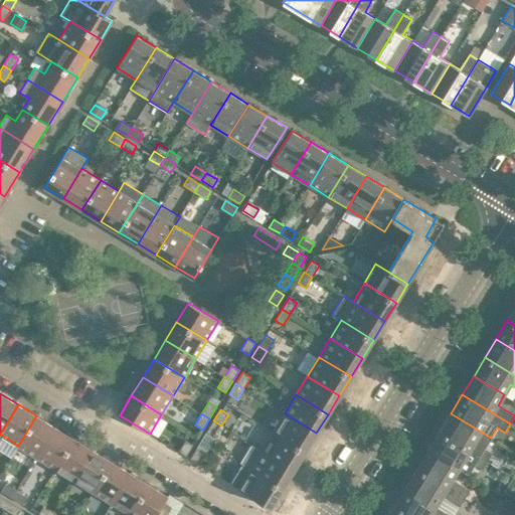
[(316,433),(285,413),(273,432),(305,451),(316,433)]
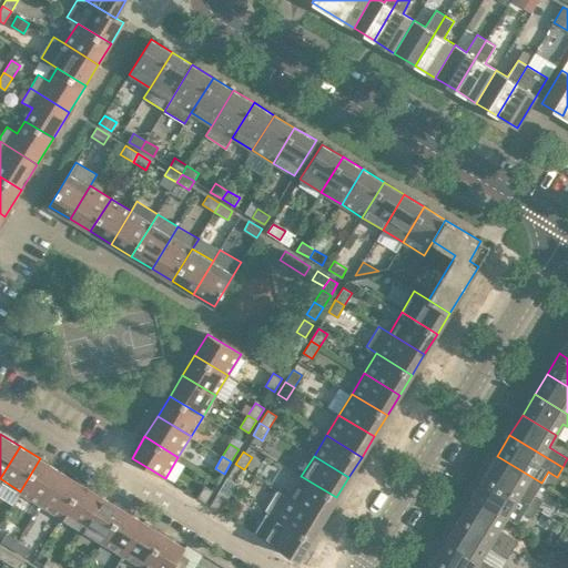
[(543,499),(535,494),(541,483),(497,456),(485,476),(537,508),(543,499)]
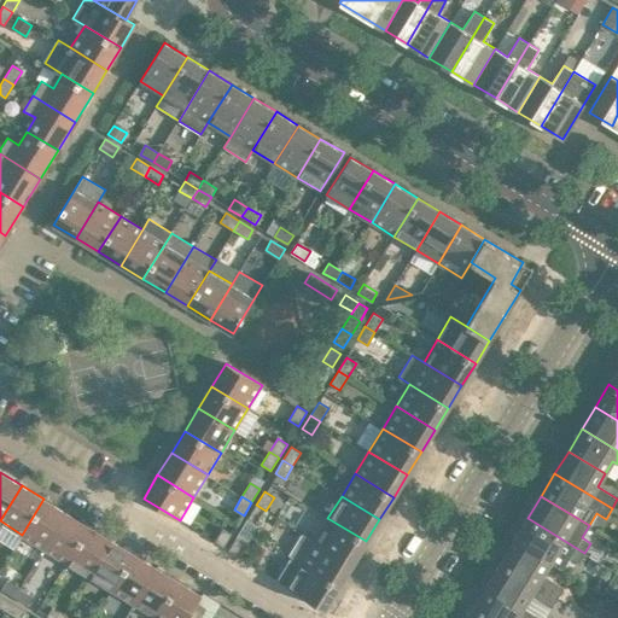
[(45,548),(66,513),(44,499),(22,535),(45,548)]
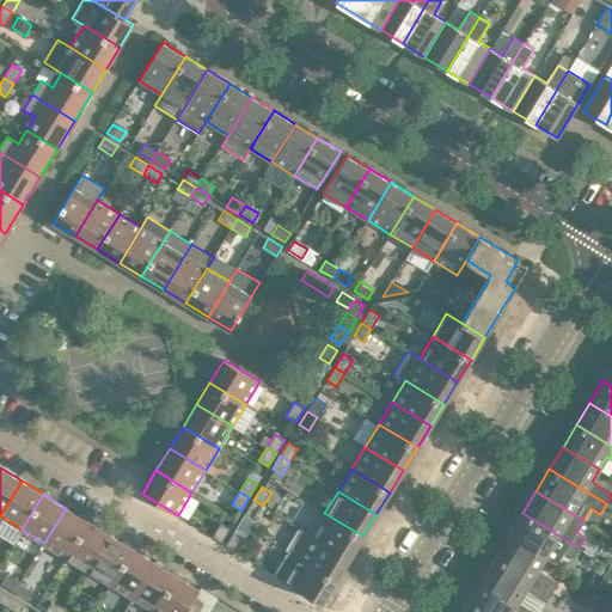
[(245,513),(255,519),(263,506),(254,500),(245,513)]
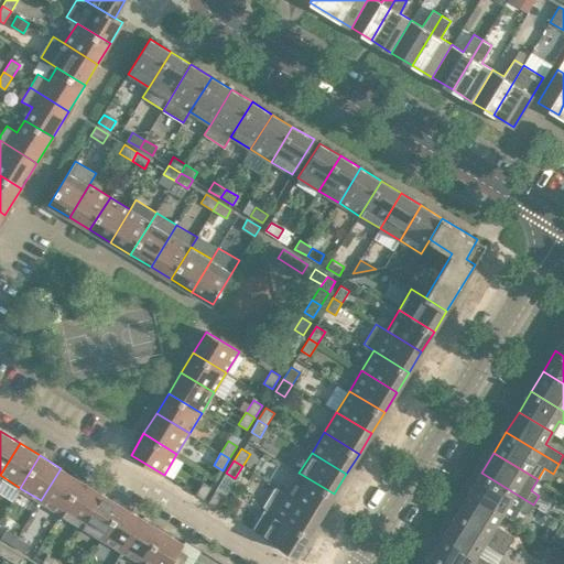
[(61,512),(80,480),(61,468),(41,500),(61,512)]
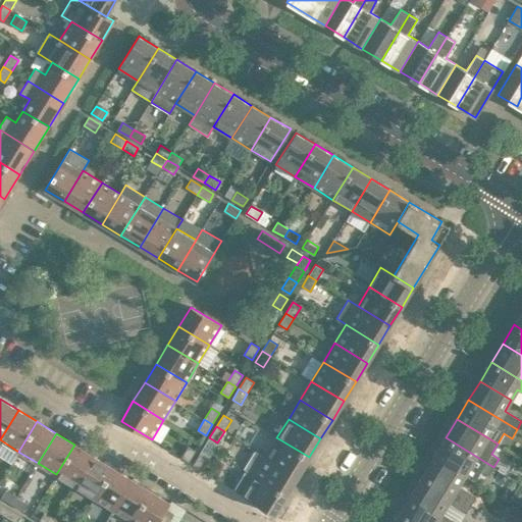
[(309,457),(276,437),(265,457),(298,476),(309,457)]
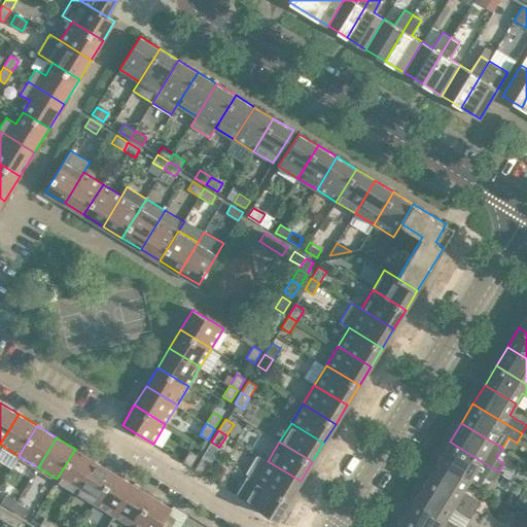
[(476,469),(494,480),(498,471),(450,442),(438,461),(469,480),(476,469)]
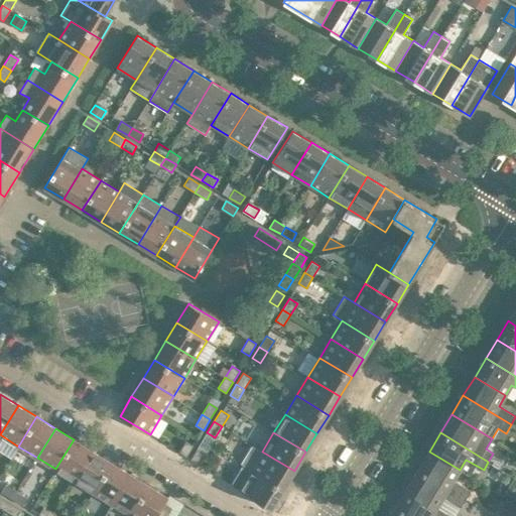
[(75,481),(93,450),(74,439),(55,469),(75,481)]
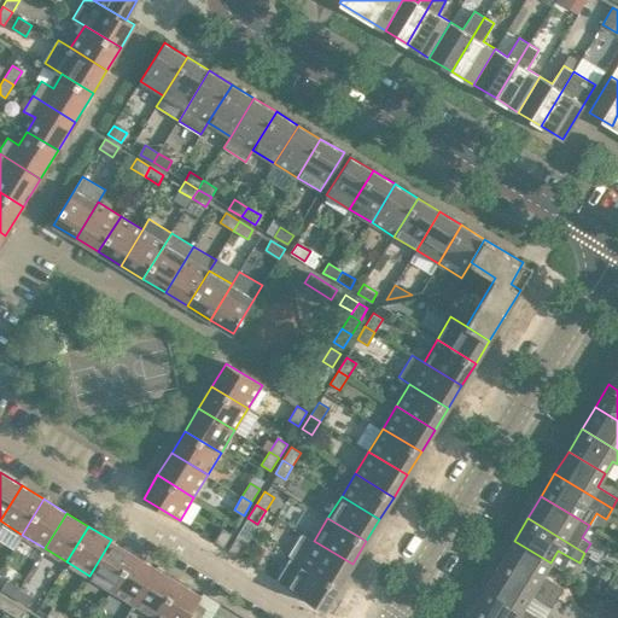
[(232,534),(231,534),(222,528),(214,541),(223,547),(232,534)]
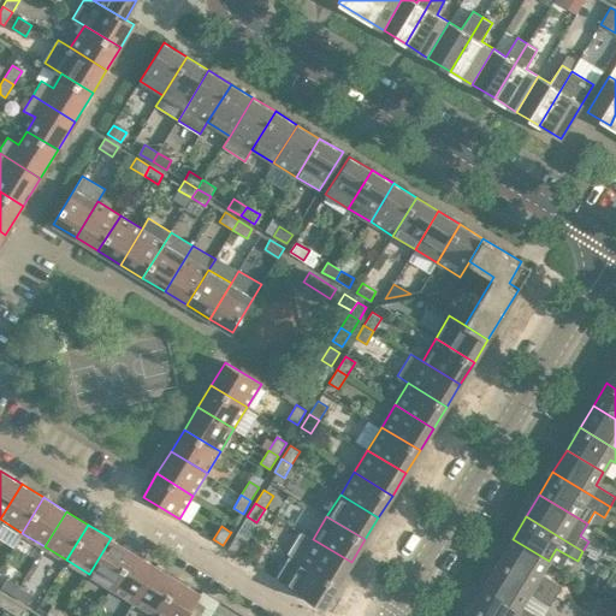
[(313,539),(302,532),(289,554),(338,584),(351,562),(313,539)]
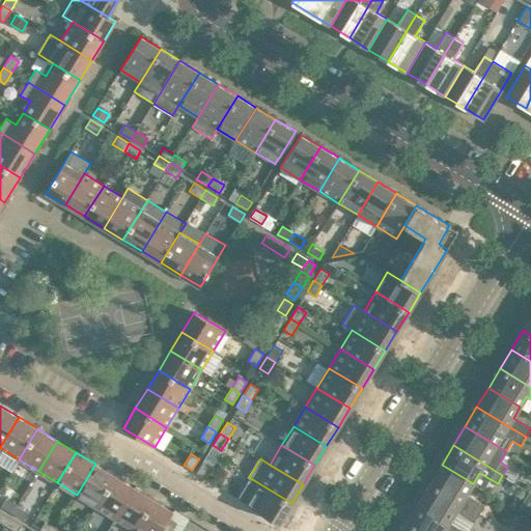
[(196,473),(204,477),(212,466),(203,462),(196,473)]
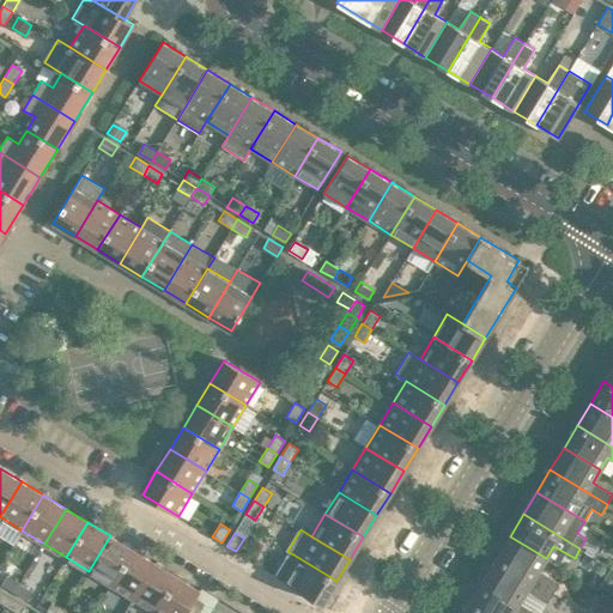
[(110,584),(133,550),(110,535),(89,571),(110,584)]
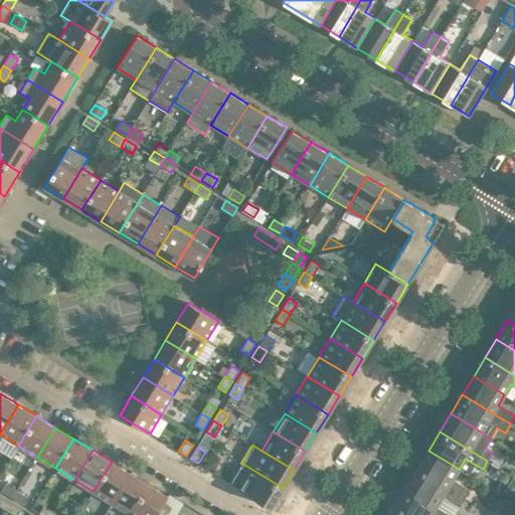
[(470,490),(453,480),(459,469),(428,451),(416,469),(465,498),(470,490)]
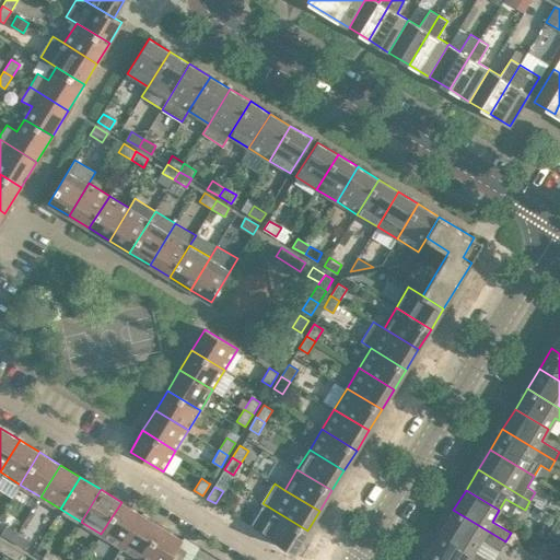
[(121,547),(141,514),(121,502),(101,534),(121,547)]
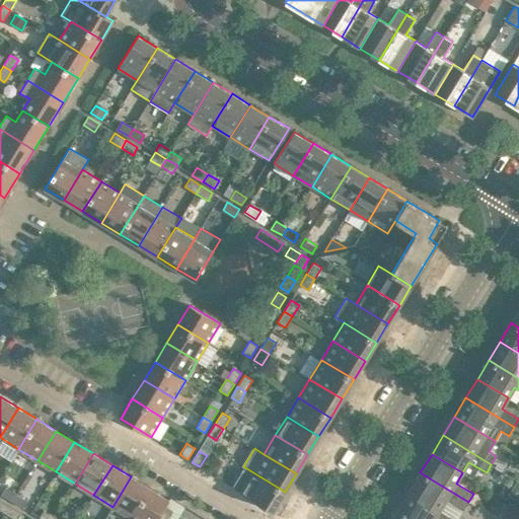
[(231,487),(273,511),(285,492),(243,466),(231,487)]
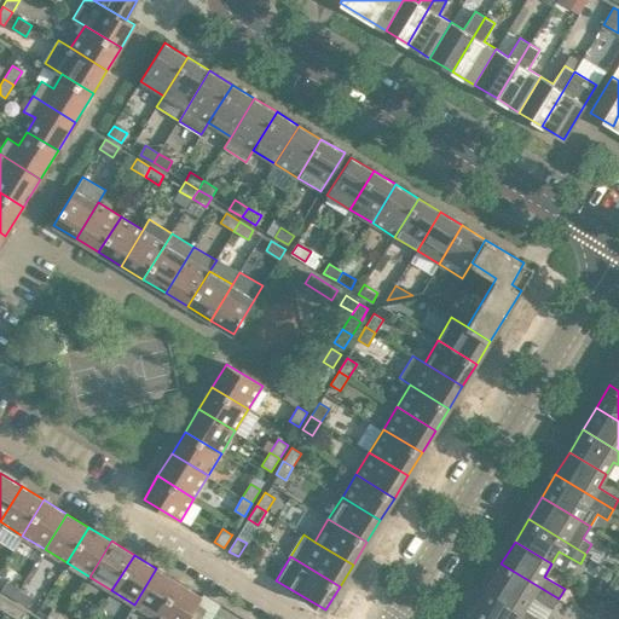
[(532,596),(553,608),(559,599),(501,563),(487,585),(525,608),(532,596)]
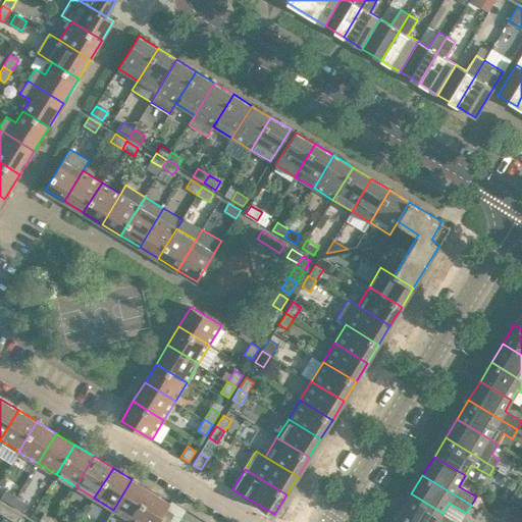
[(132,521),(150,490),(132,479),(113,510),(132,521)]
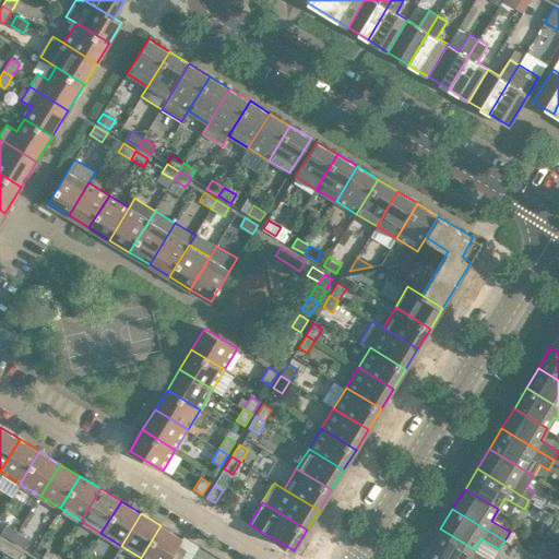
[(7,524),(1,533),(13,540),(19,532),(7,524)]
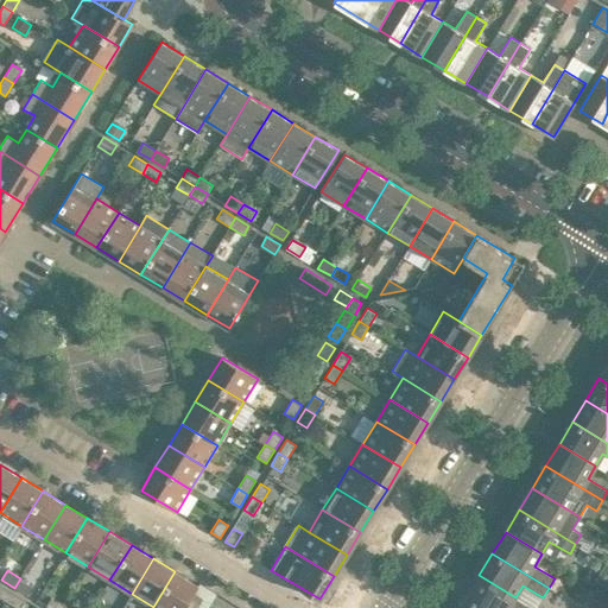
[(183,607),(185,606),(194,593),(197,586),(175,571),(153,607),(156,607),(183,607)]
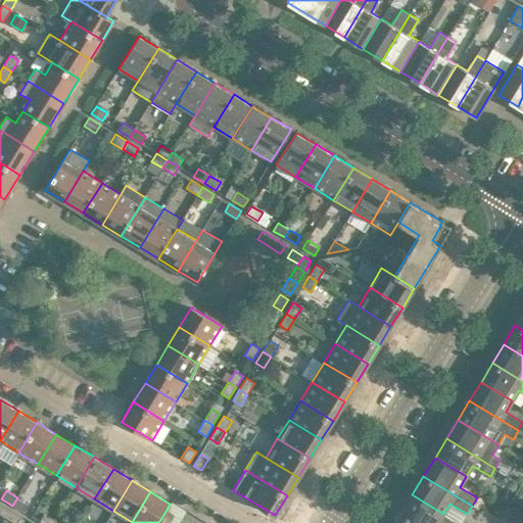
[(453,522),(455,521),(443,514),(412,494),(400,514),(415,522),(453,522)]
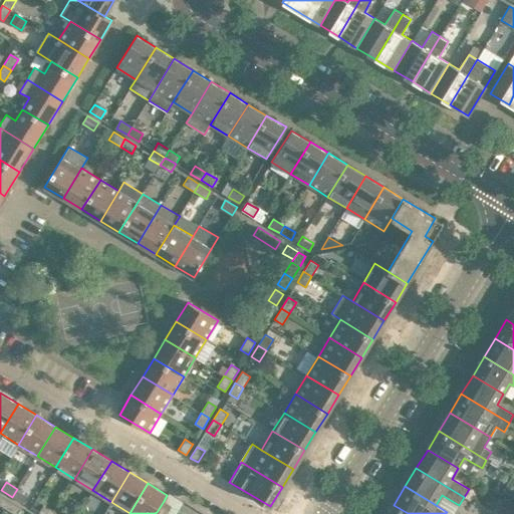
[(23,503),(28,496),(17,489),(12,497),(23,503)]
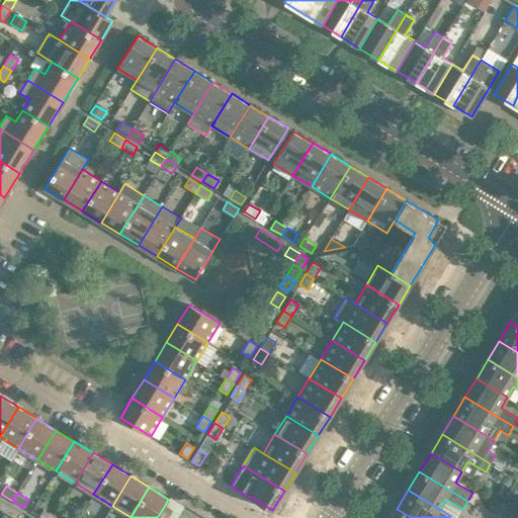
[(0,498),(0,509),(5,512),(9,504),(0,498)]
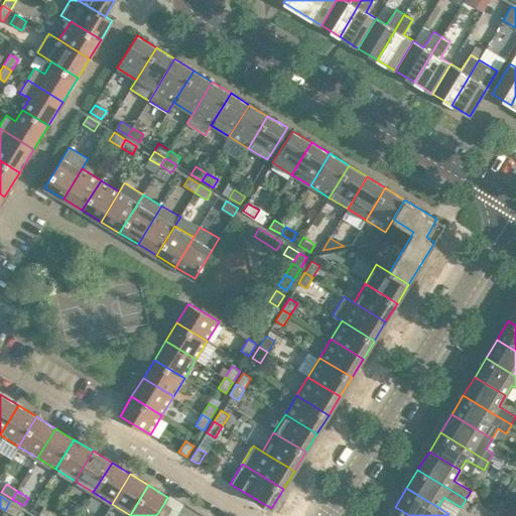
[(515,515),(515,504),(508,500),(499,514),(502,515),(515,515)]
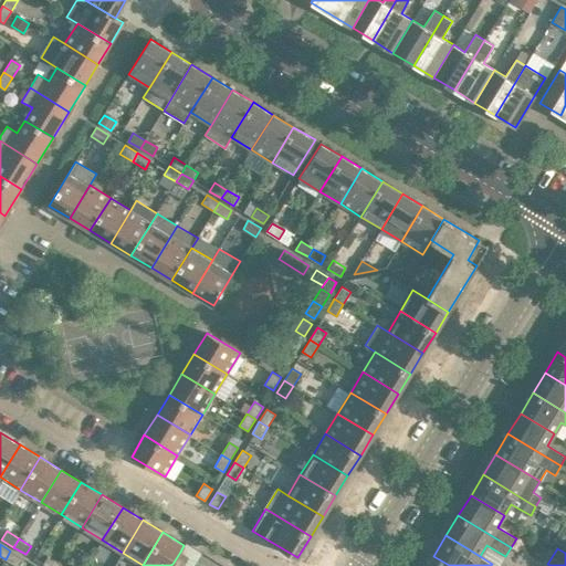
[(16,565),(18,565),(23,558),(10,551),(6,559),(16,565)]
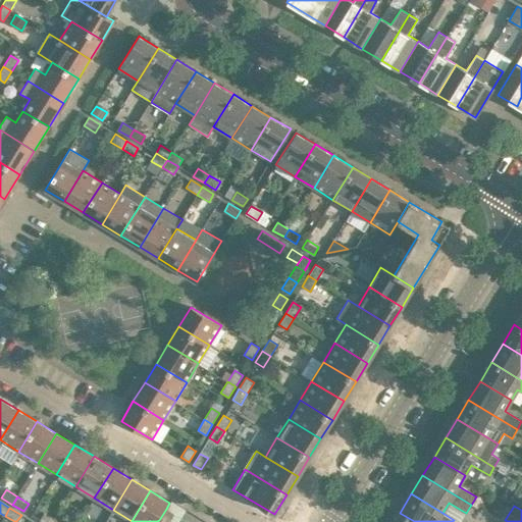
[(169,521),(174,514),(166,509),(159,520),(161,521),(169,521)]
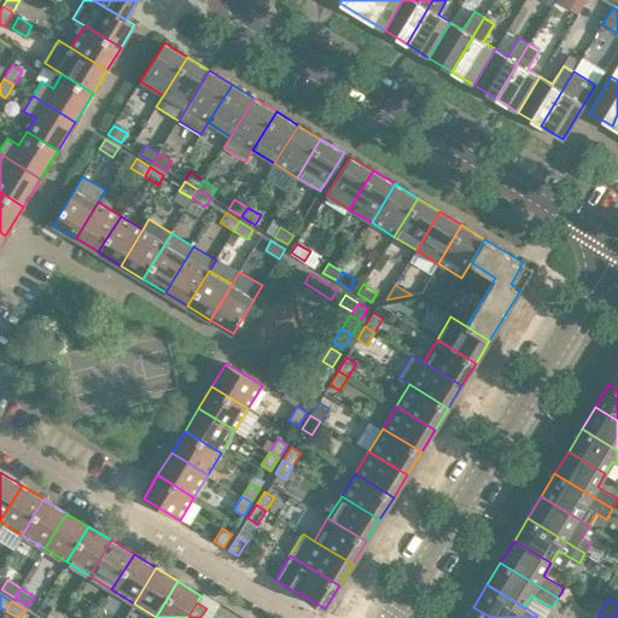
[(52,607),(46,617),(48,617),(63,617),(65,614),(52,607)]
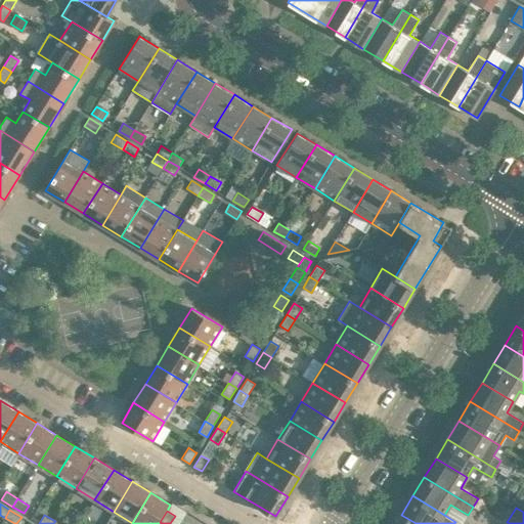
[(416,523),(401,515),(395,523),(416,523)]
